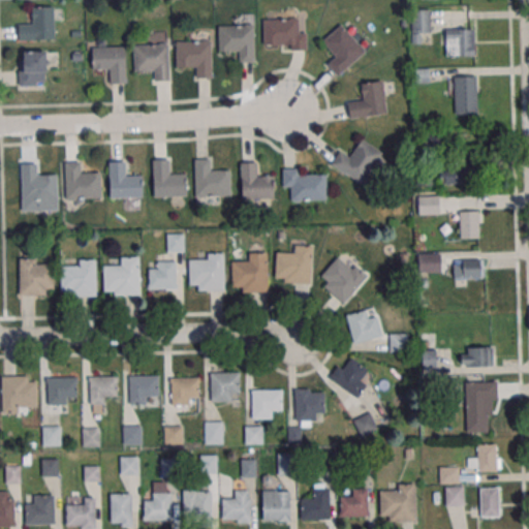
[(53,40),(53,6),(31,6),(32,22),(18,22),(18,40),(53,40)]
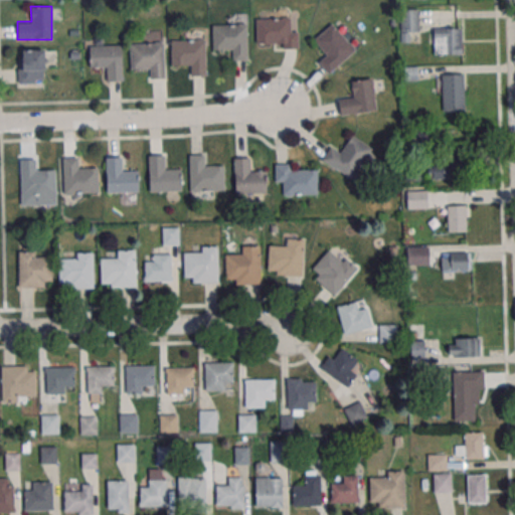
[(400,9),(400,33),(418,33),(418,9),(400,9)]
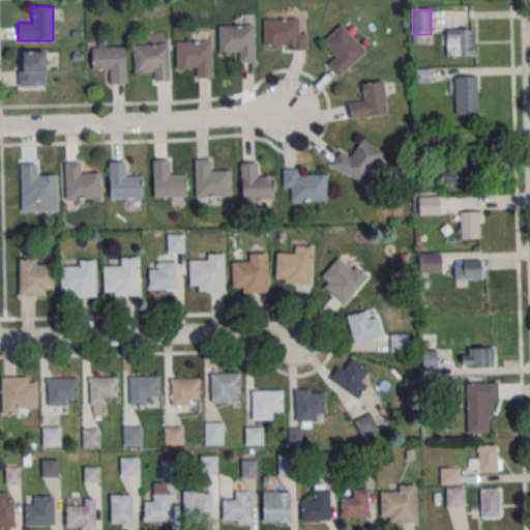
[(263,48),(306,47),(306,25),(299,25),(299,19),(263,19),(263,48)]
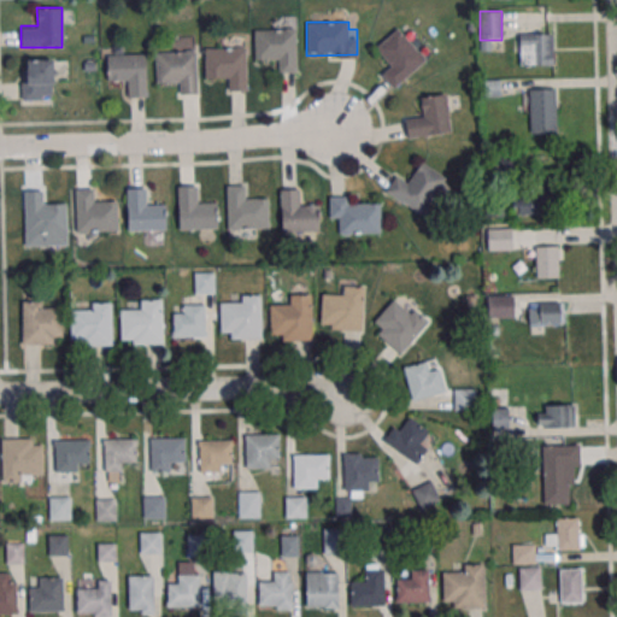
[(397,28),(425,60),(393,88),(381,74),(391,65),(375,47),(397,28)]
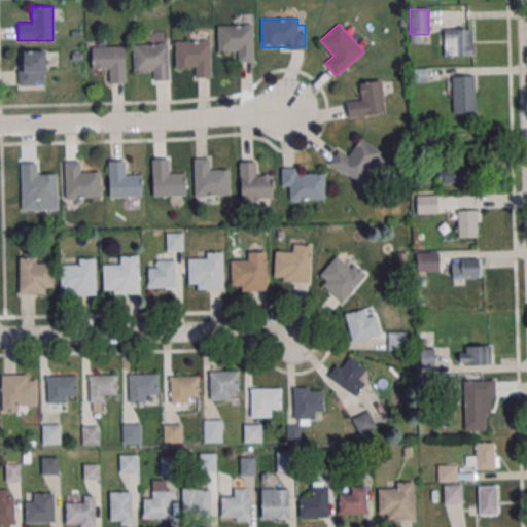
[(217,26),(252,25),(253,62),(238,62),(237,50),(218,51),(217,26)]
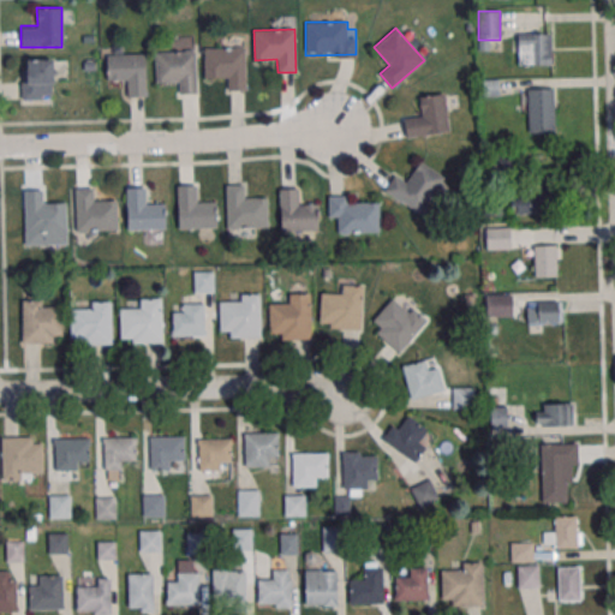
[(513,34),(513,65),(550,65),(550,34),(513,34)]
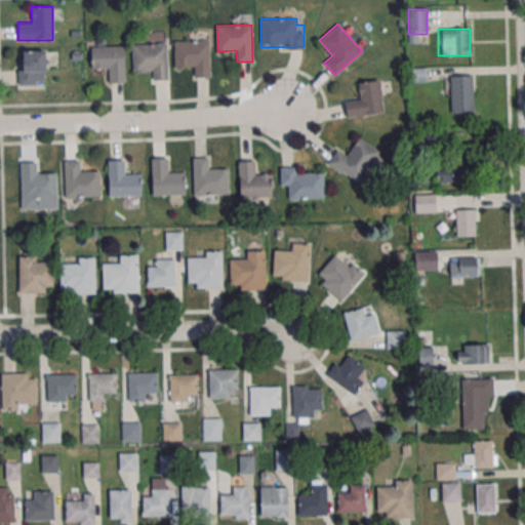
[(173,41),(209,41),(210,77),(194,77),(194,66),(174,66),(173,41)]
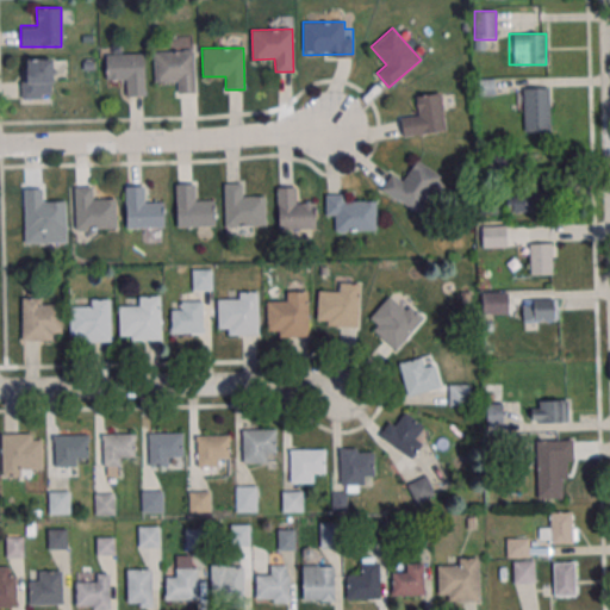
[(154,53),(193,51),(194,94),(175,94),(174,81),(155,82),(154,53)]
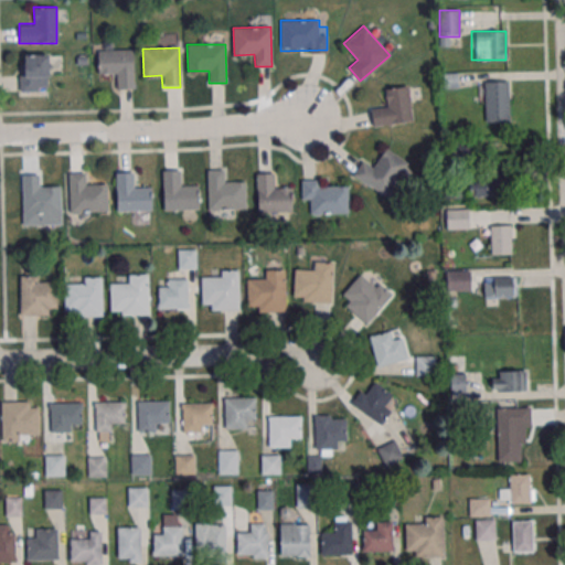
[(97,51),(132,50),(134,89),(116,89),(116,73),(98,74),(97,51)]
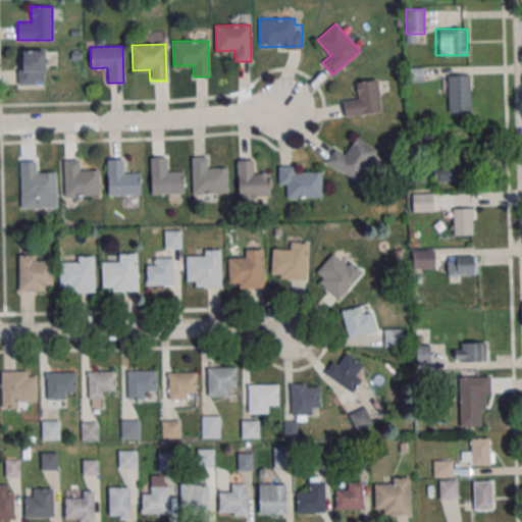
[(44,50),(18,50),(18,84),(44,84),(44,50)]
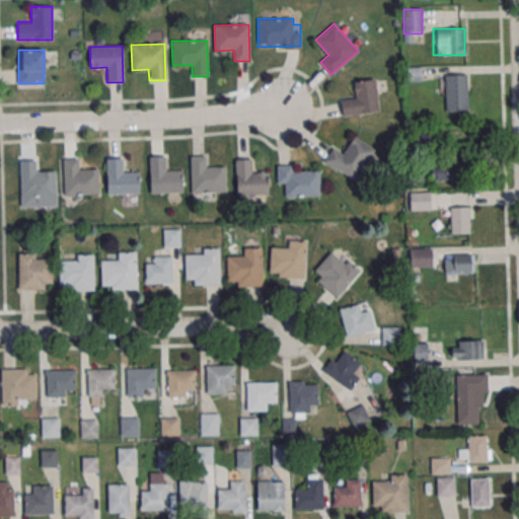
[(467,112),(467,74),(445,74),(445,112),(467,112)]
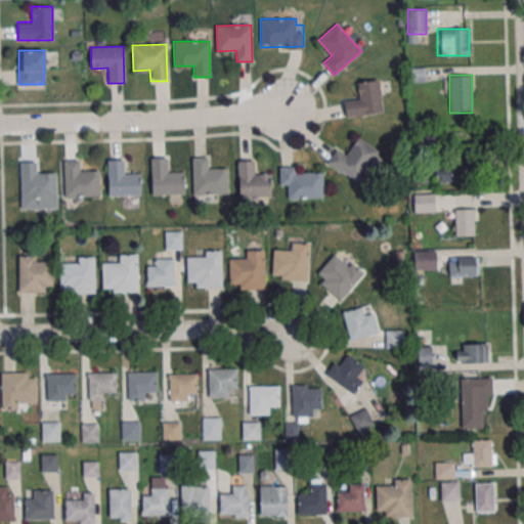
[(357,83),(358,97),(344,98),(346,118),(384,113),(380,80),(357,83)]
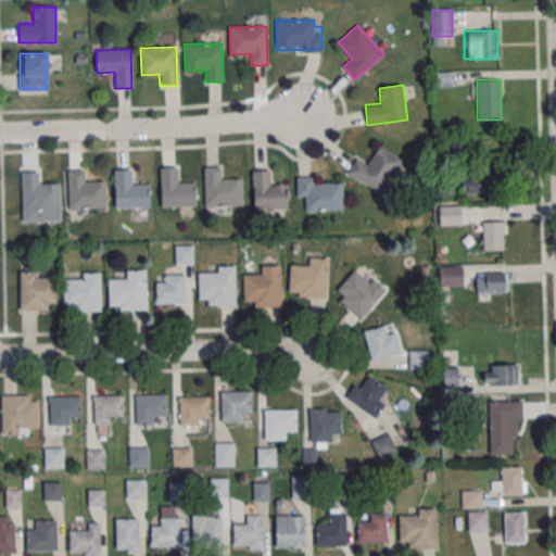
[(355,155),(345,174),(383,196),(403,160),(379,146),(369,163),(355,155)]
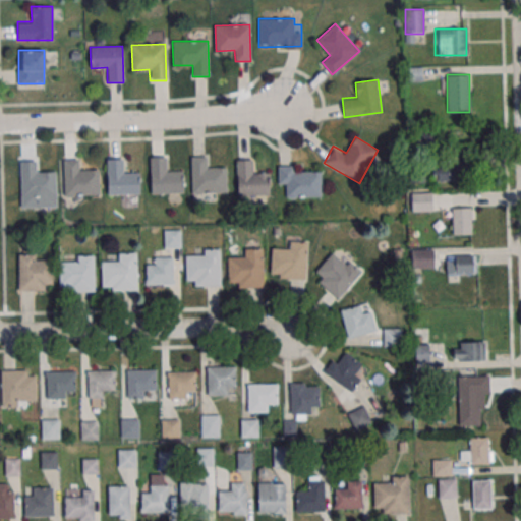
[(191,157),(192,193),(227,192),(226,167),(207,167),(207,156),(191,157)]
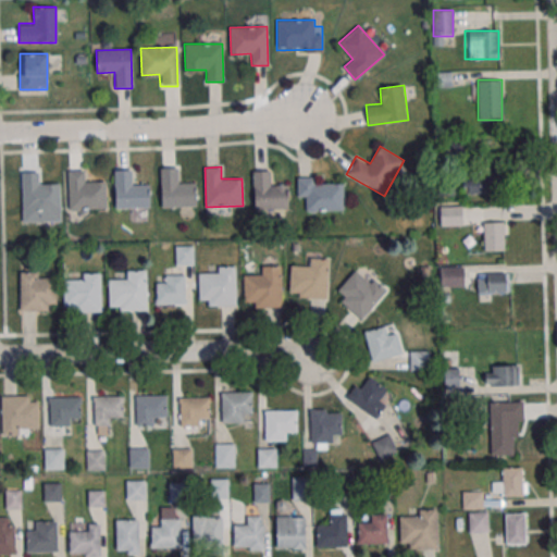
[(160,168),(161,207),(196,206),(196,182),(177,183),(177,168),(160,168)]
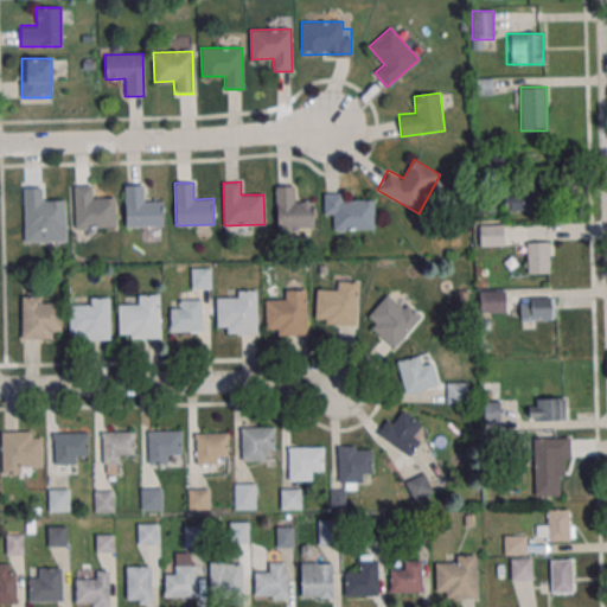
[(125,184),(126,227),(164,225),(163,199),(144,200),(142,184),(125,184)]
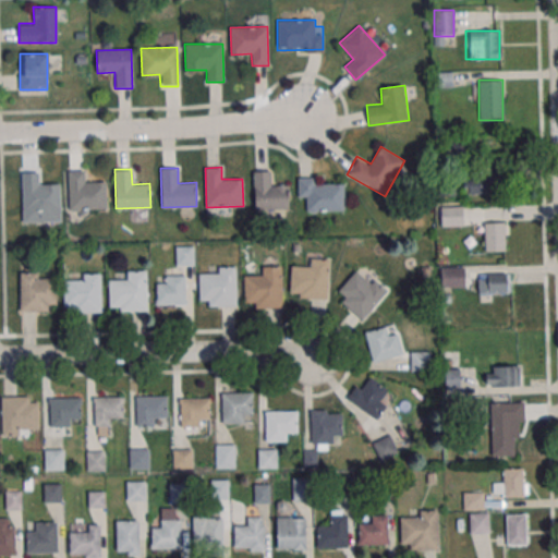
[(68,171),(69,210),(107,209),(106,181),(85,182),(85,170),(68,171)]
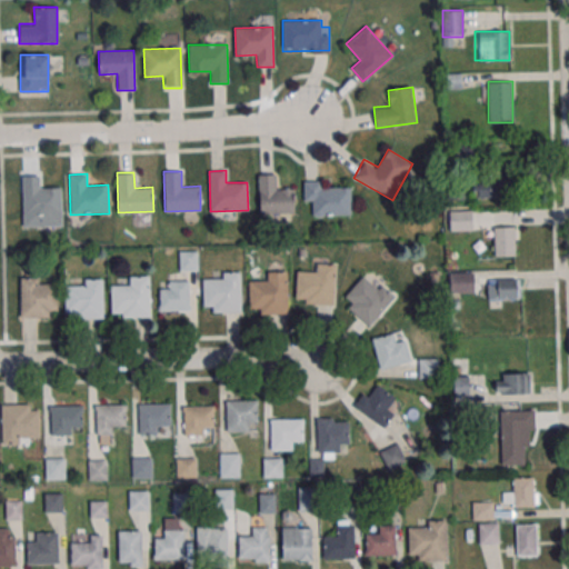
[(21,176),(23,227),(61,226),(60,187),(39,187),(39,175),(21,176)]
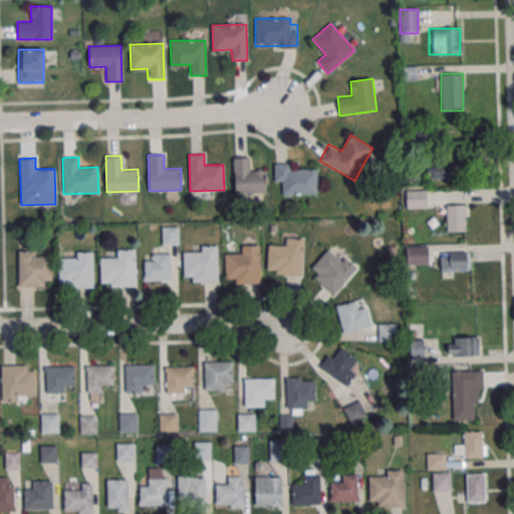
[(266,193),(266,170),(250,171),(250,158),(234,158),(234,193),(266,193)]
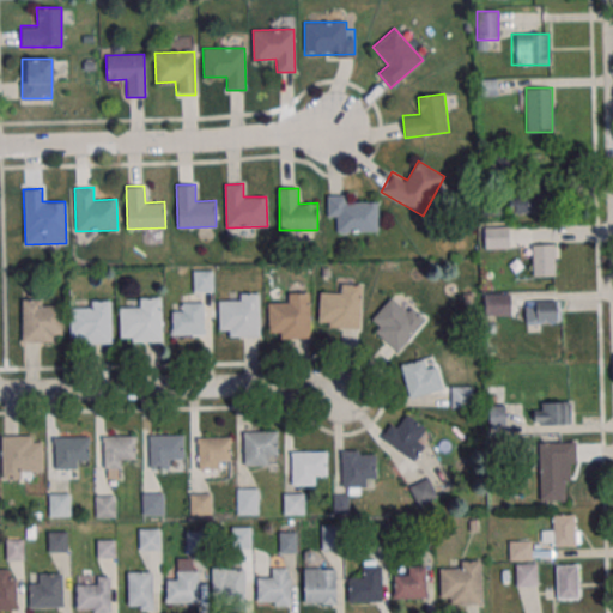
[(548,213),(548,193),(511,193),(511,213),(548,213)]
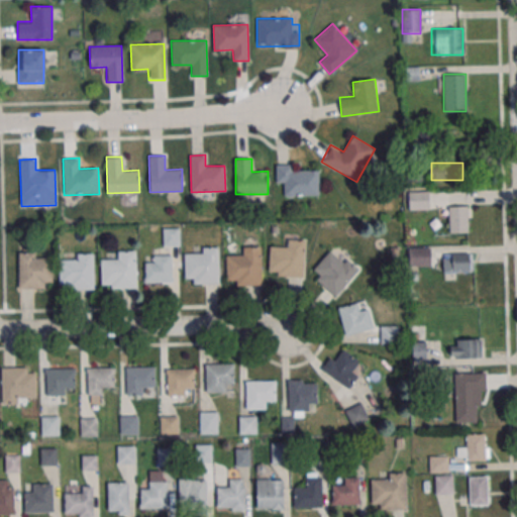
[(285,196),(318,196),(318,167),(277,167),(277,184),(285,184),(285,196)]
